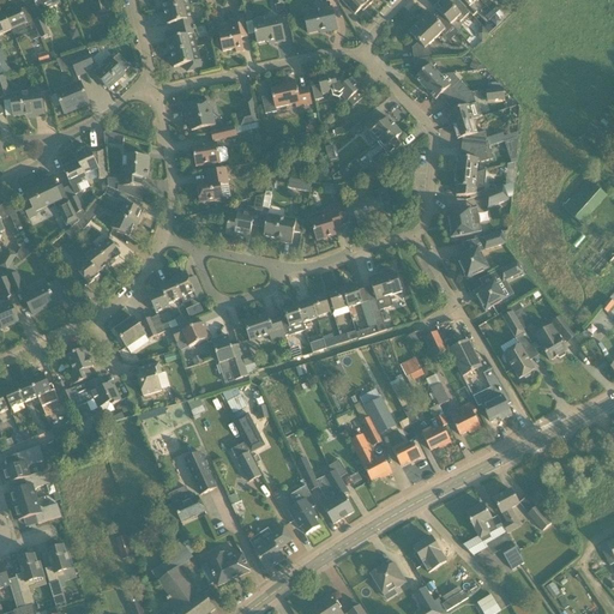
[(32,0),(40,14),(61,5),(59,0),(32,0)]
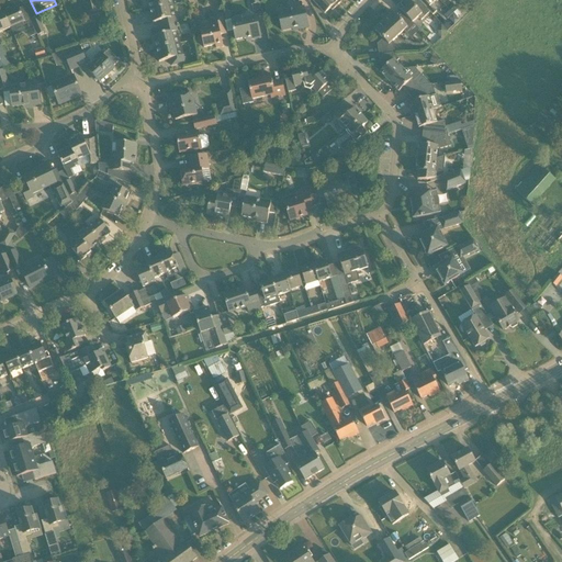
[(83,0),(88,14),(98,11),(94,0),(83,0)]
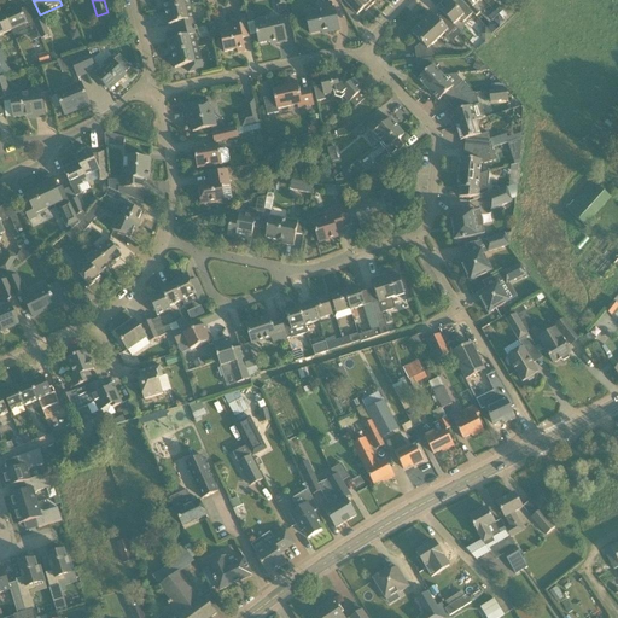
[(161,0),(164,11),(185,7),(182,0),(161,0)]
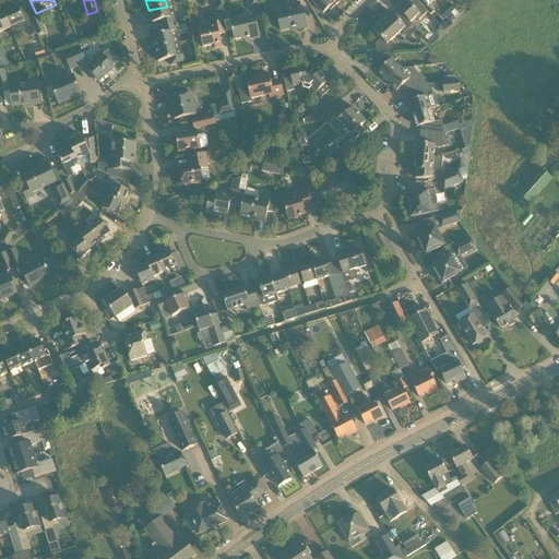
[(334,7),(328,0),(309,0),(323,14),(328,9),(330,11),(334,7)]
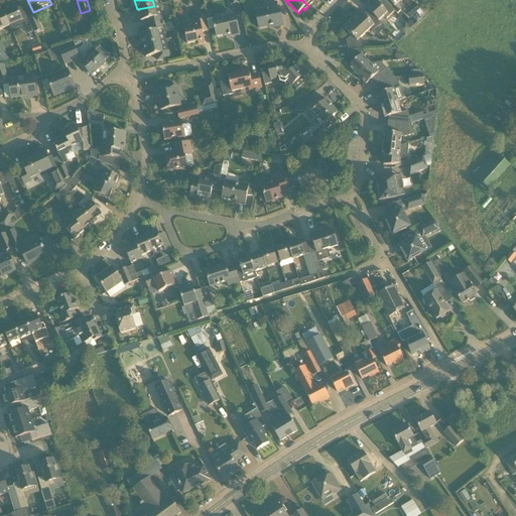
[(372,0),(365,7),(372,15),(372,14),(379,21),(384,16),(387,19),(395,11),(383,0),(382,0),(384,3),(381,6),(374,0),(372,0)]
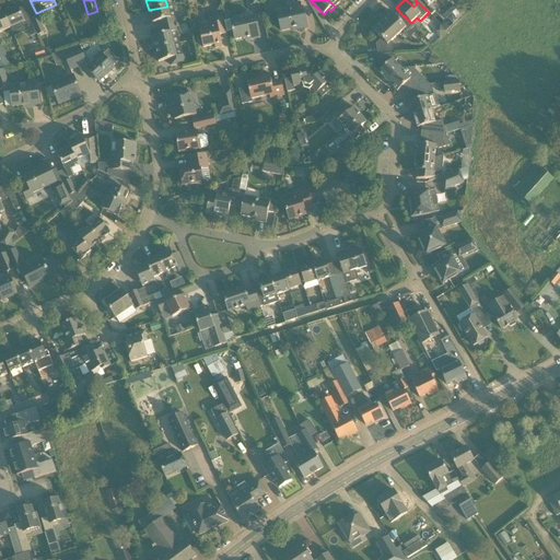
[(448,11),(452,14),(455,18),(459,13),(453,6),(448,11)]
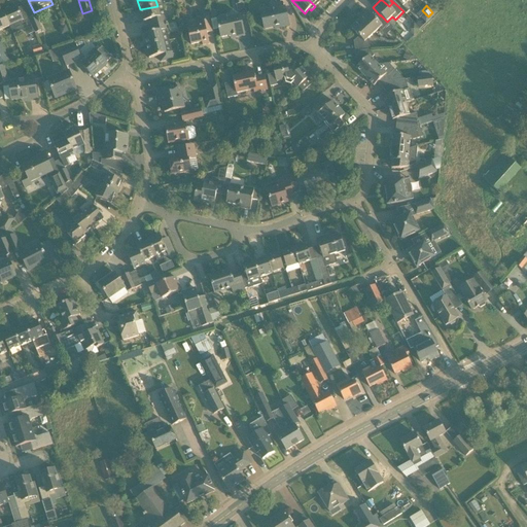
[(157,6),(140,9),(143,22),(150,20),(152,26),(166,23),(167,23),(165,16),(161,18),(157,6)]
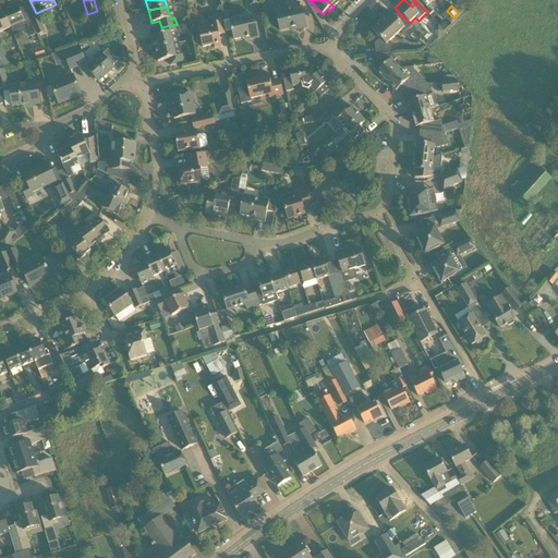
[(276,13),(278,21),(280,32),(295,28),(296,31),(306,28),(301,7),(276,13)]
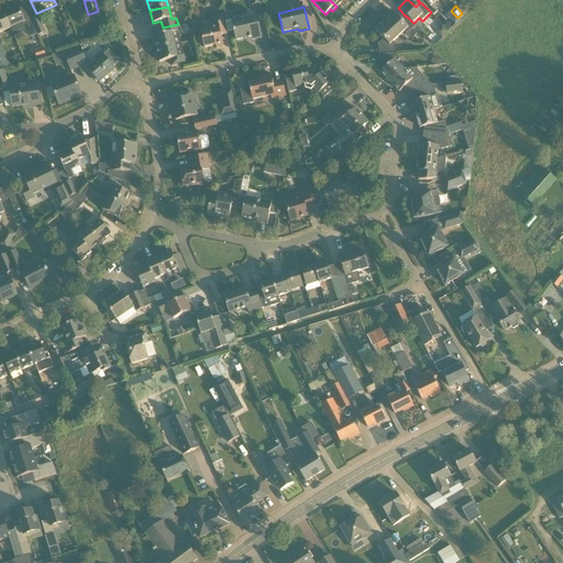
[(13,9),(3,12),(11,29),(24,23),(19,9),(13,11),(13,9)]
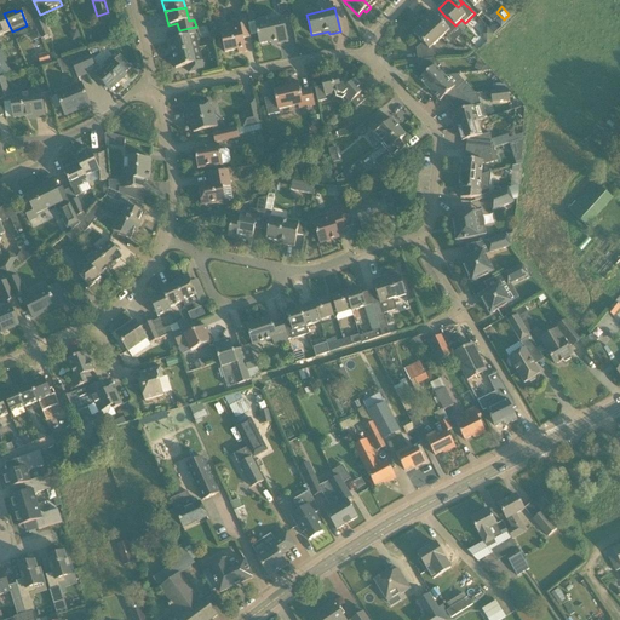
[(500,16),(497,12),(489,18),(493,22),(497,19),(500,16)]
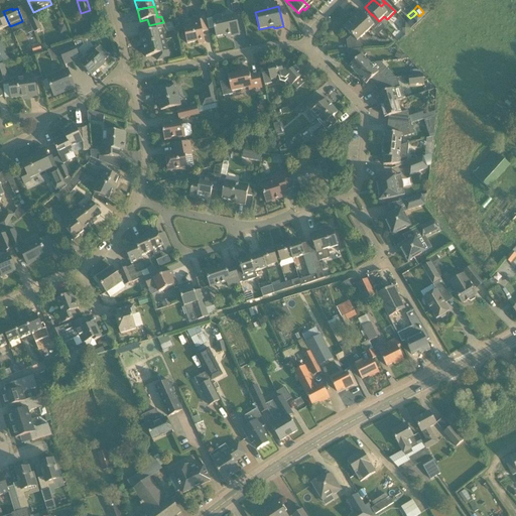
[(0,30),(10,26),(3,11),(0,12),(0,30)]
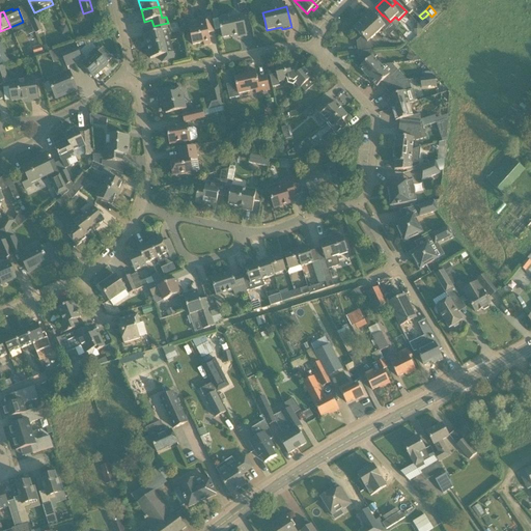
[(370,11),(362,20),(376,35),(382,30),(384,32),(392,25),(390,22),(383,15),(383,16),(379,20),(370,11)]
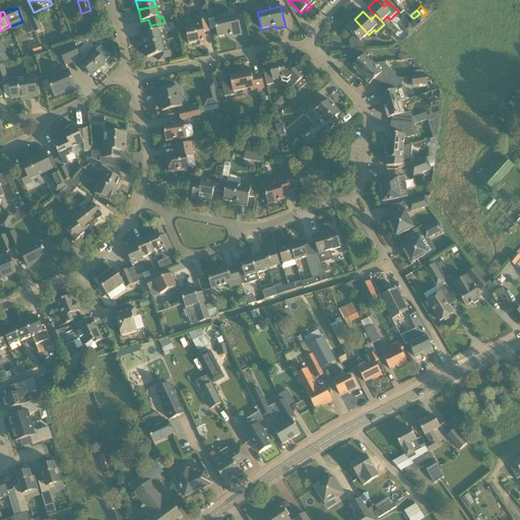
[(204,34),(210,31),(206,14),(194,17),(195,23),(193,24),(193,26),(185,28),(188,45),(199,43),(200,45),(203,45),(202,42),(205,41),(204,34)]
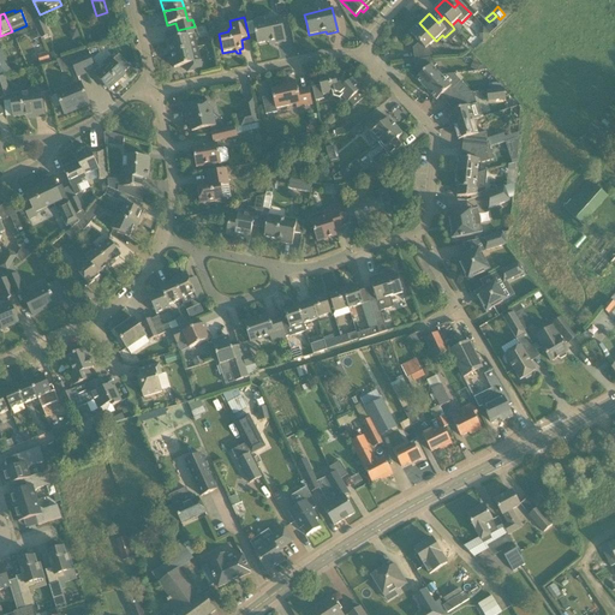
[(252,24),(255,33),(257,45),(274,41),(274,45),(286,42),(280,18),(252,24)]
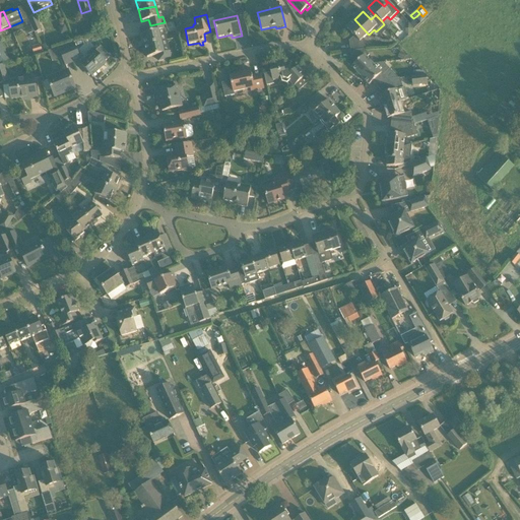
[(29,20),(35,31),(35,34),(42,30),(36,16),(28,18),(29,20)]
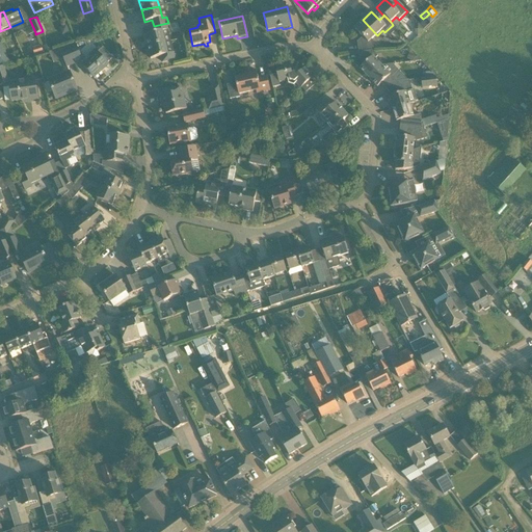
[(356,43),(358,53),(374,51),(373,42),(372,40),(377,35),(363,20),(353,28),(363,37),(356,43)]
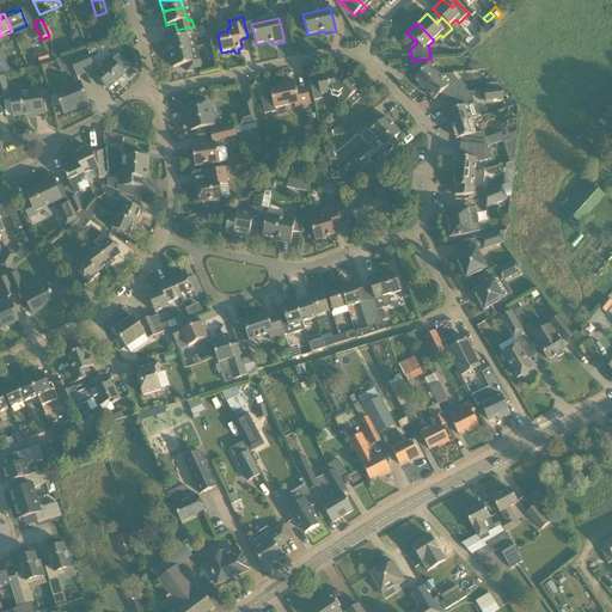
[(41,37),(35,24),(28,28),(35,46),(42,42),(41,40),(41,37)]
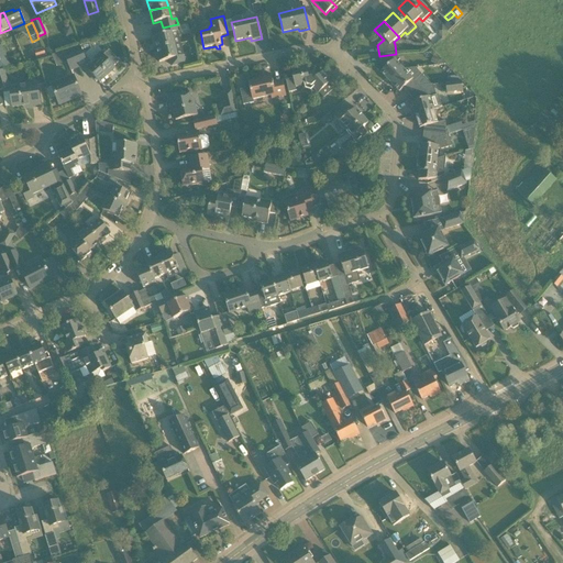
[(164,35),(153,37),(156,50),(174,45),(172,34),(178,32),(177,24),(163,28),(162,28),(164,35)]
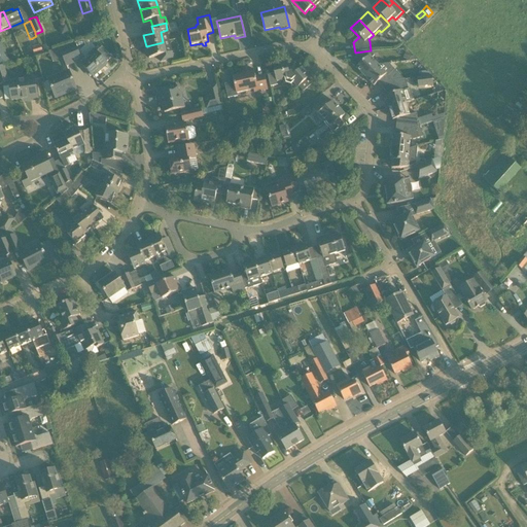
[(414,36),(420,30),(414,24),(410,27),(411,33),(414,36)]
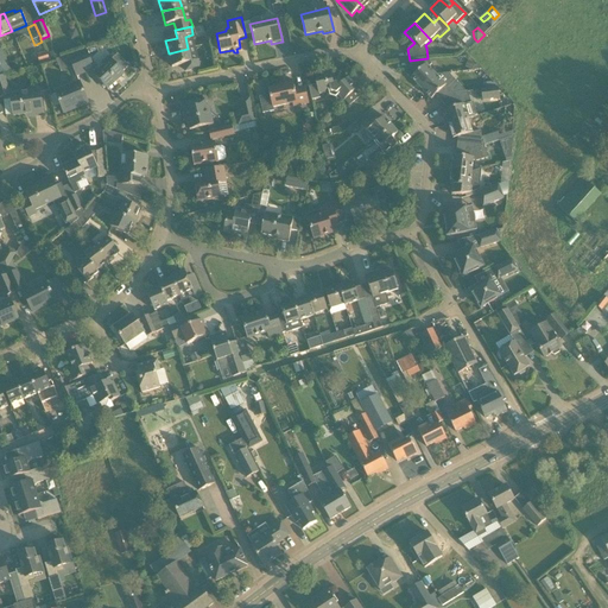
[(188,49),(169,54),(172,68),(184,64),(185,73),(201,69),(198,61),(191,63),(188,49)]
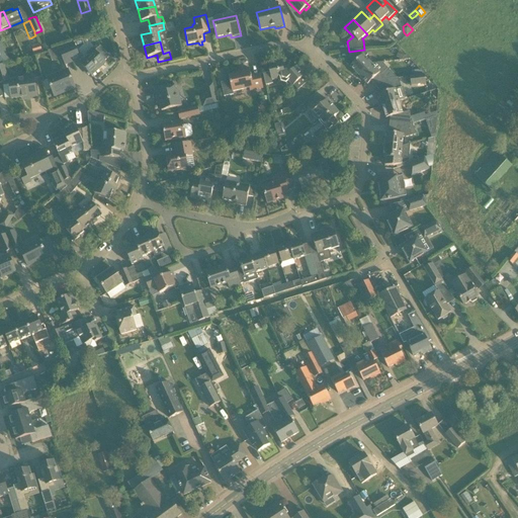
[(0,42),(0,53),(5,64),(10,62),(1,42),(0,42)]
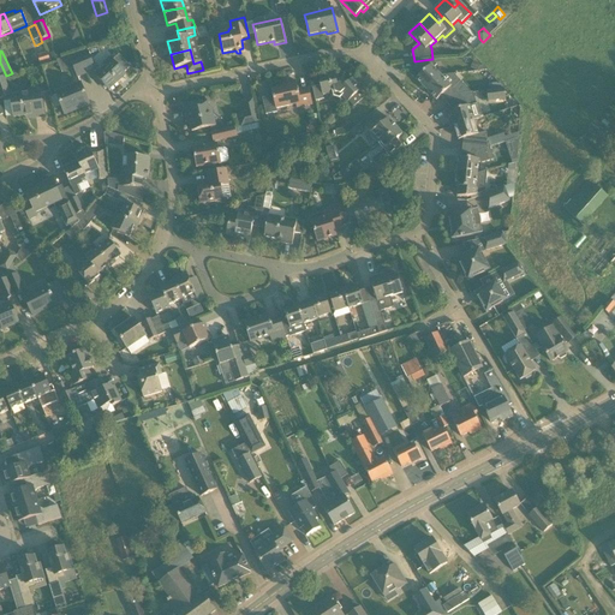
[(48,55),(51,63),(60,59),(57,52),(48,55)]
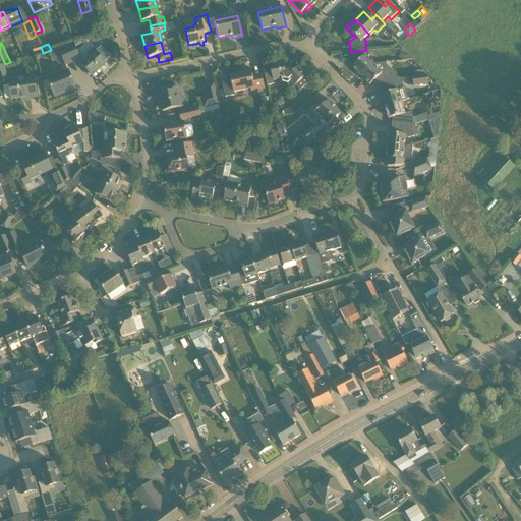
[(74,44),(67,47),(74,63),(81,60),(74,44)]
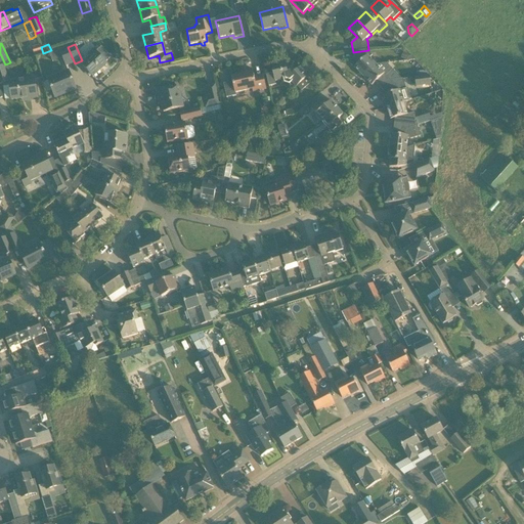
[(40,45),(32,48),(34,56),(42,53),(40,45)]
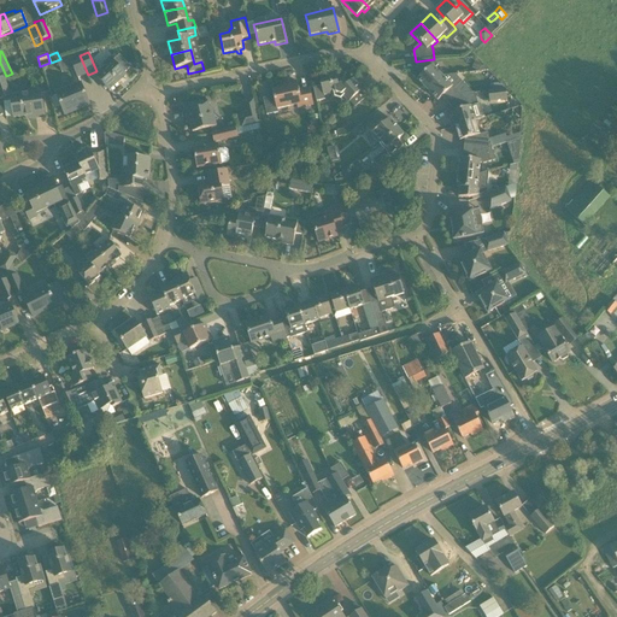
[(88,75),(80,56),(70,59),(70,58),(57,62),(62,74),(72,69),(77,80),(88,75)]
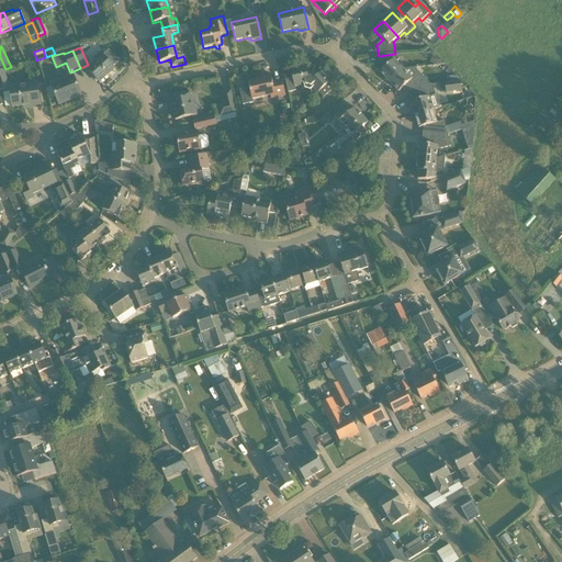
[(96,57),(98,59),(87,69),(99,83),(115,69),(113,67),(120,62),(109,51),(103,56),(101,53),(96,57)]
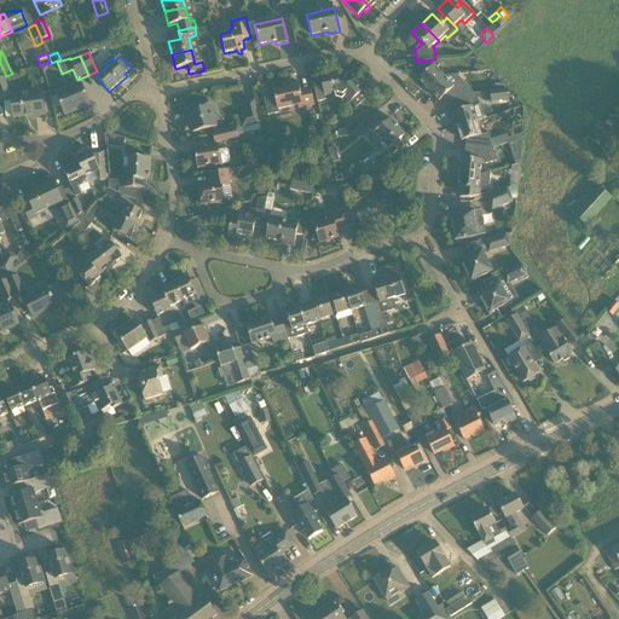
[(418,80),(428,91),(444,77),(445,76),(437,69),(439,67),(435,62),(435,59),(417,62),(418,70),(423,75),(418,80)]
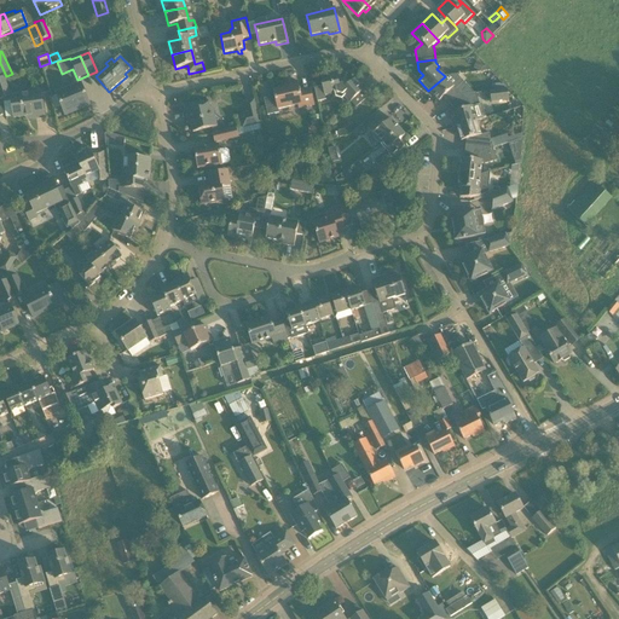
[(473,69),(480,73),(484,67),(476,63),(473,69)]
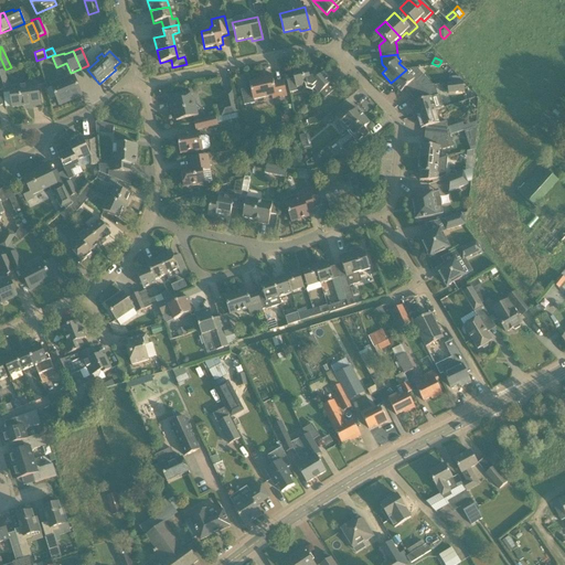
[(332,83),(323,73),(320,75),(315,71),(308,72),(307,67),(292,71),(294,80),(287,82),(289,94),(298,92),(297,88),(306,86),(306,89),(311,92),(313,89),(319,95),(332,83)]
